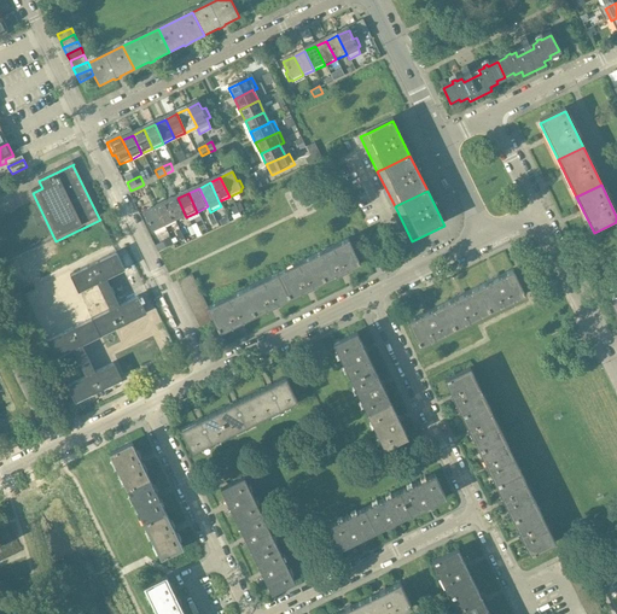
[(178,198),(166,204),(175,222),(186,217),(178,198)]
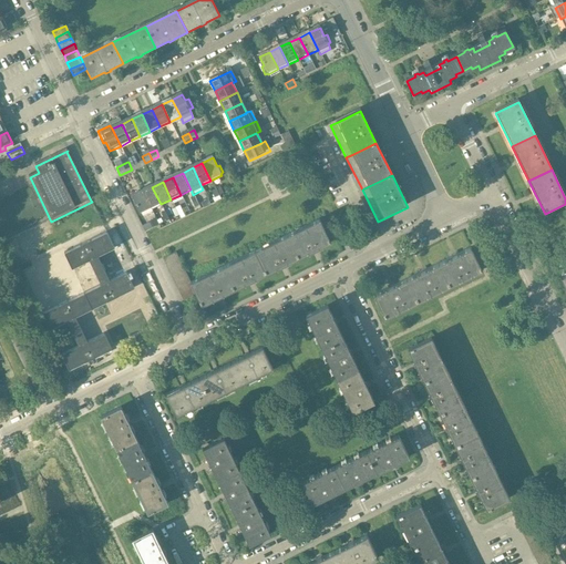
[(152,187),(143,192),(151,209),(161,204),(152,187)]
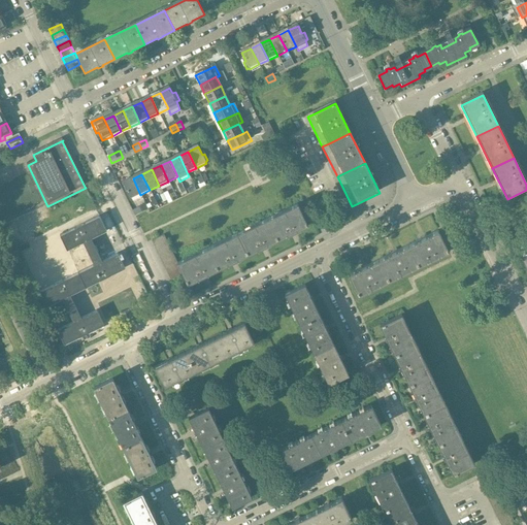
[(133,178),(124,184),(131,199),(140,195),(133,178)]
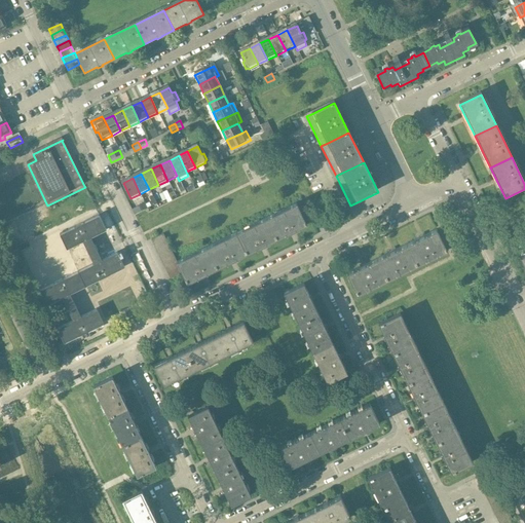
[(146,206),(140,209),(142,214),(148,211),(146,206)]
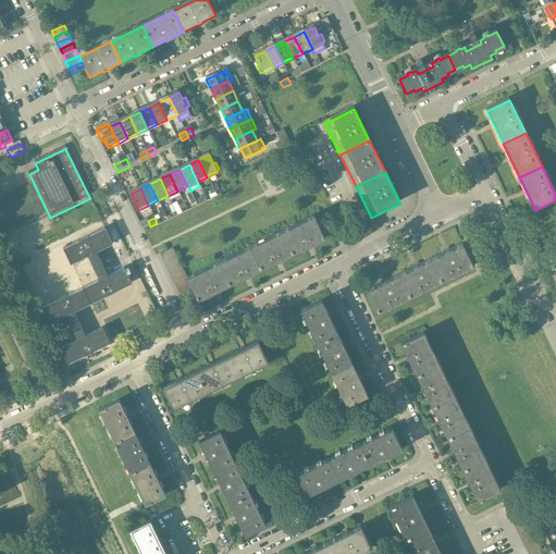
[(314,218),(283,233),(294,256),(325,241),(314,218)]
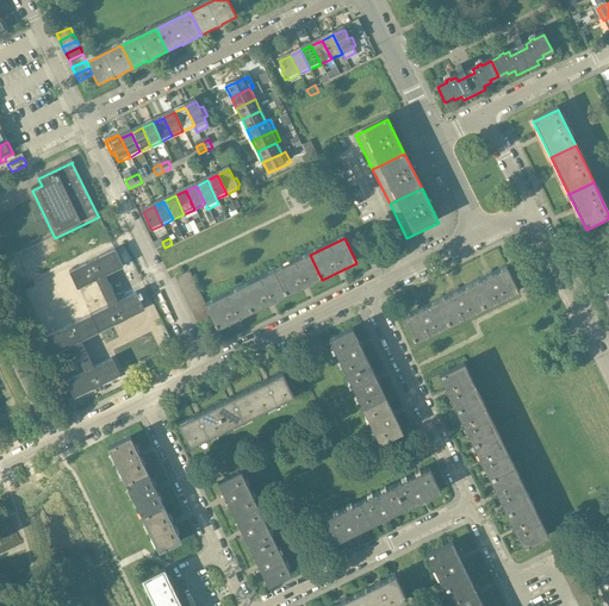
[(365,243),(355,248),(361,261),(371,256),(365,243)]
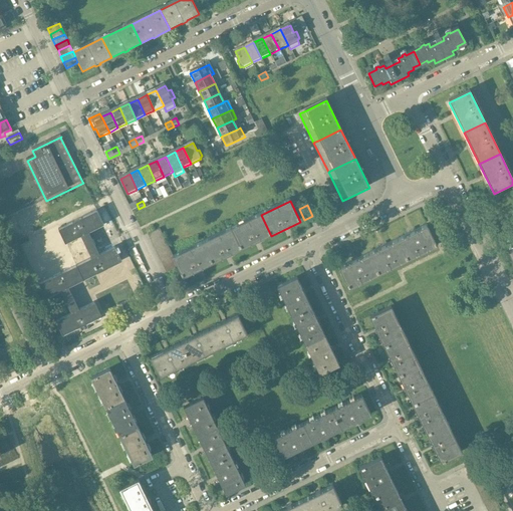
[(99,256),(89,234),(104,227),(97,212),(59,231),(66,246),(81,238),(92,260),(38,286),(46,301),(61,293),(72,315),(56,323),(63,337),(102,318),(95,304),(79,311),(68,289),(122,263),(115,249),(99,256)]
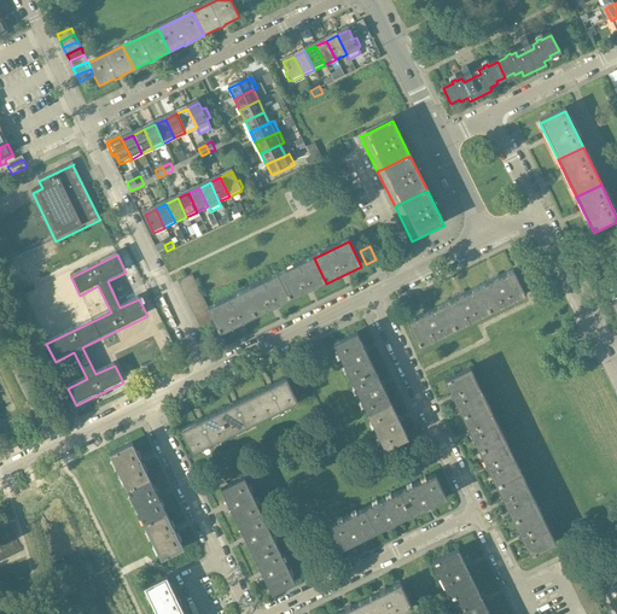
[(314,258),(279,275),(291,300),(326,284),(314,258)]
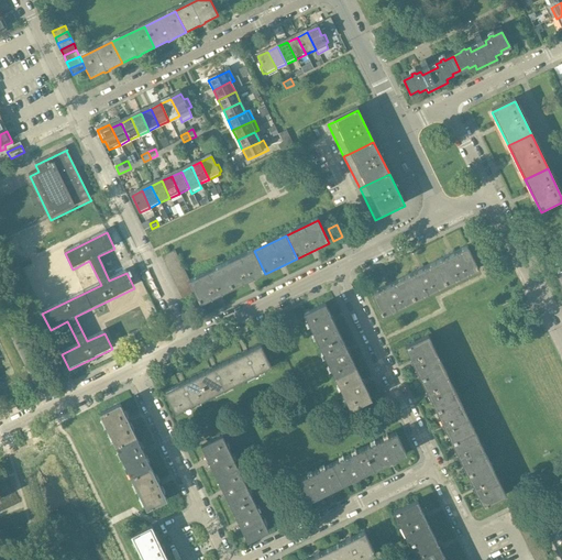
[(469,249),(437,264),(448,287),(480,272),(469,249)]
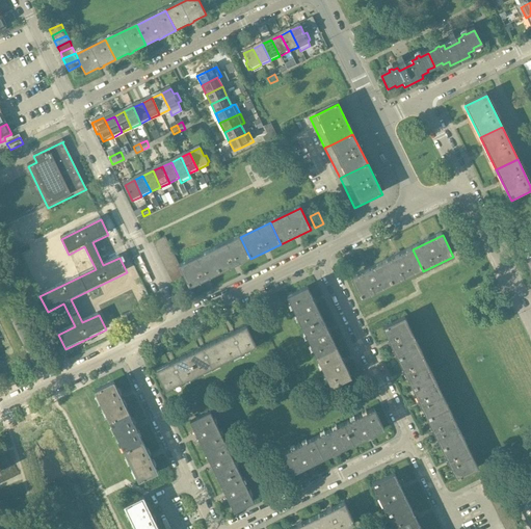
[(240,237),(210,253),(220,273),(250,259),(240,237)]
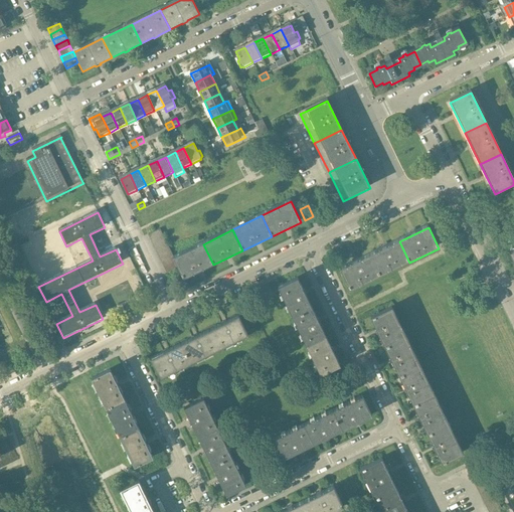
[(161,231),(149,237),(151,242),(163,236),(161,231)]
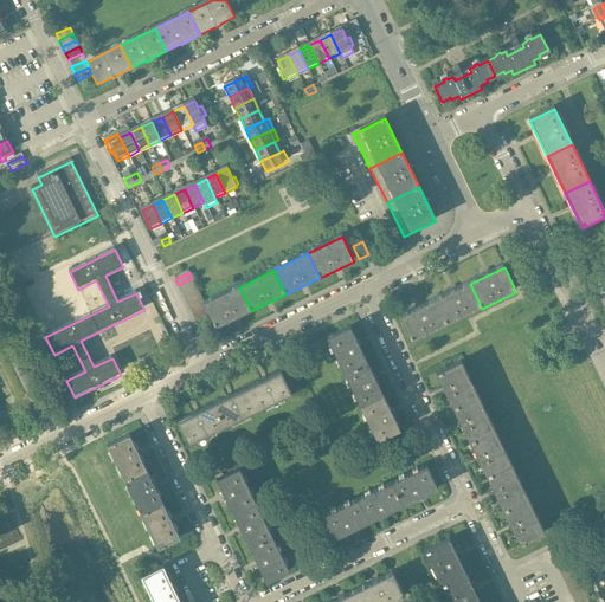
[(192,278),(178,285),(181,292),(195,285),(192,278)]
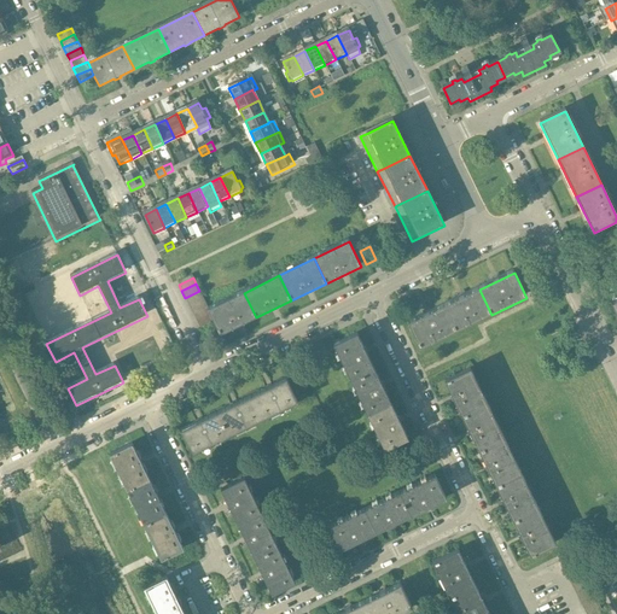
[(22,292),(25,298),(36,292),(34,286),(22,292)]
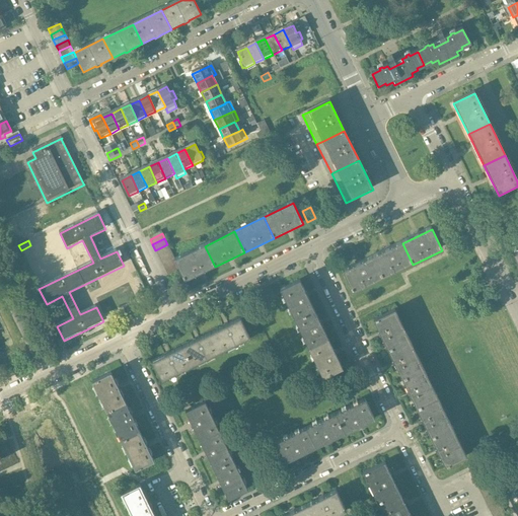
[(402,243),(385,251),(373,258),(383,279),(413,265),(402,243)]
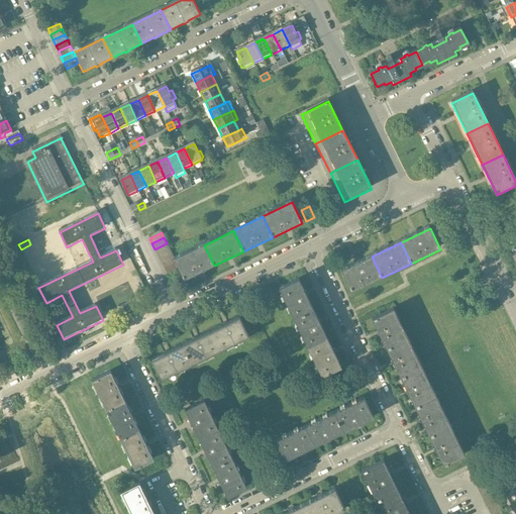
[(167,243),(155,249),(158,254),(169,248),(167,243)]
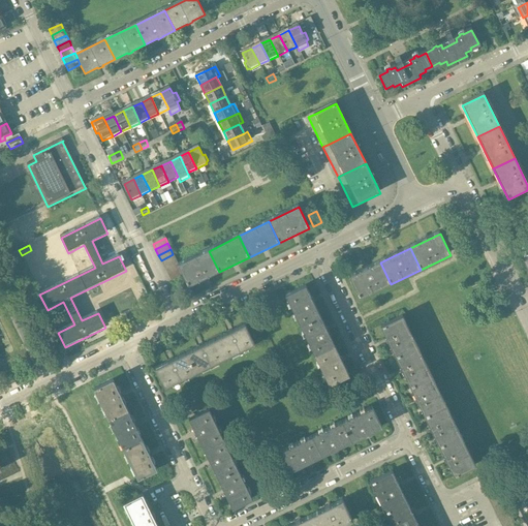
[(181,271),(184,277),(189,287),(219,272),(209,251),(179,266),(181,271)]
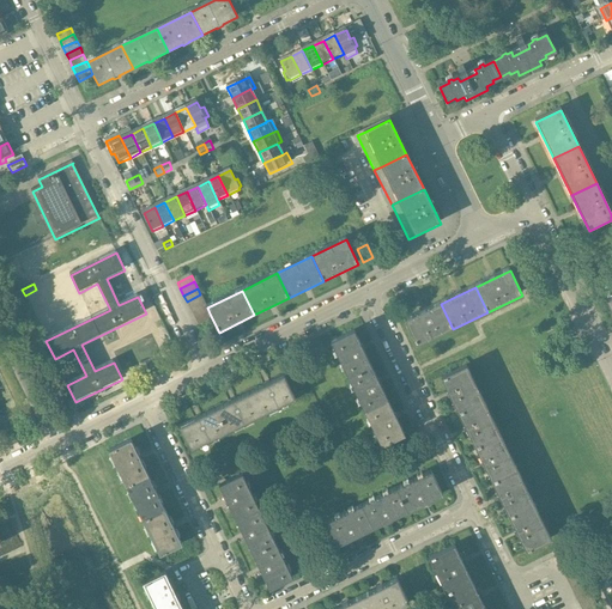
[(200,294),(187,302),(189,308),(204,300),(200,294)]
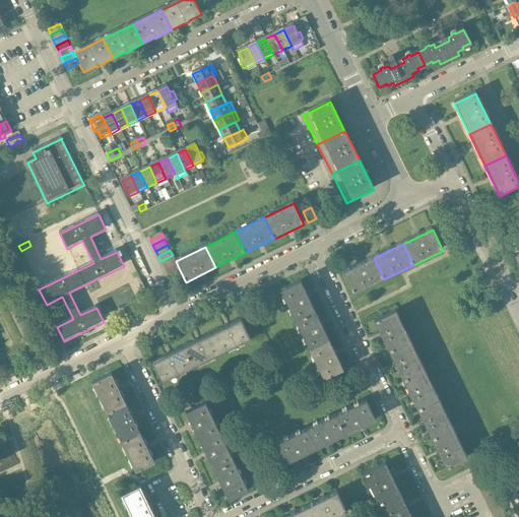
[(173,255),(160,261),(164,266),(176,261),(173,255)]
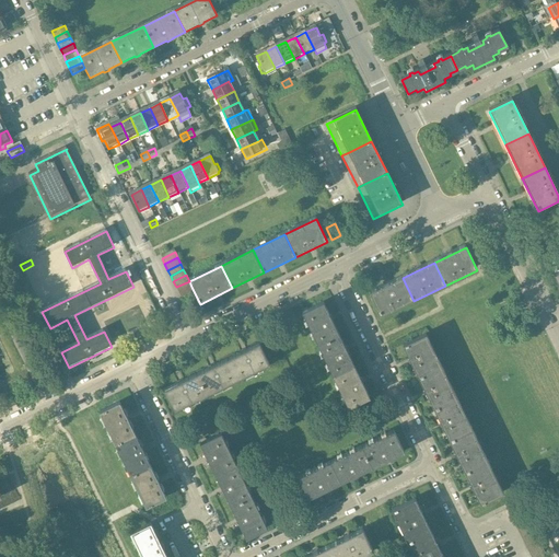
[(403,278),(384,287),(371,293),(382,316),(414,301),(403,278)]
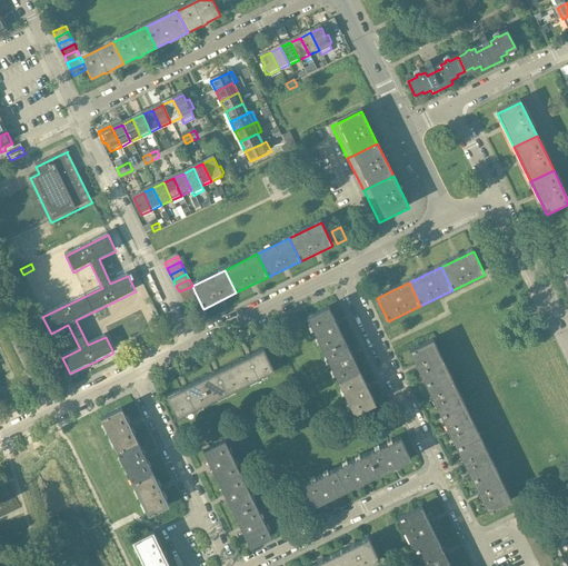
[(192,286),(179,291),(181,298),(195,291),(192,286)]
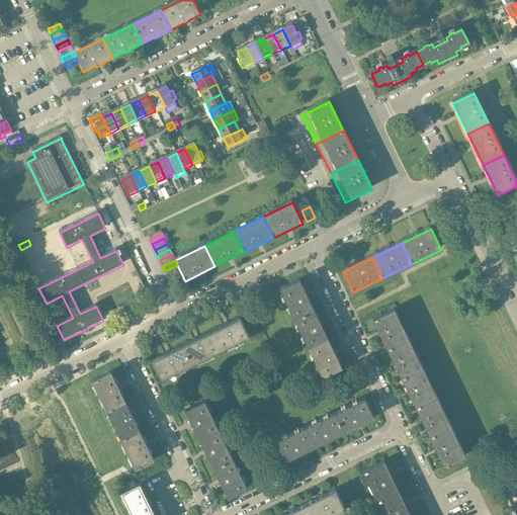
[(177,265),(165,271),(168,277),(180,271),(177,265)]
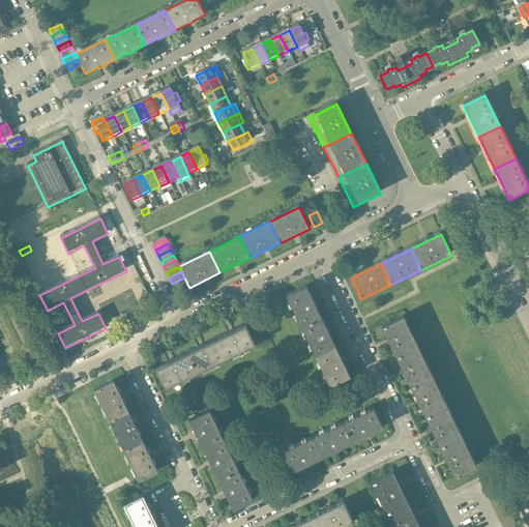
[(292,295),(288,297),(287,297),(301,327),(321,318),(315,305),(316,305),(314,300),(313,300),(306,288),(292,295)]
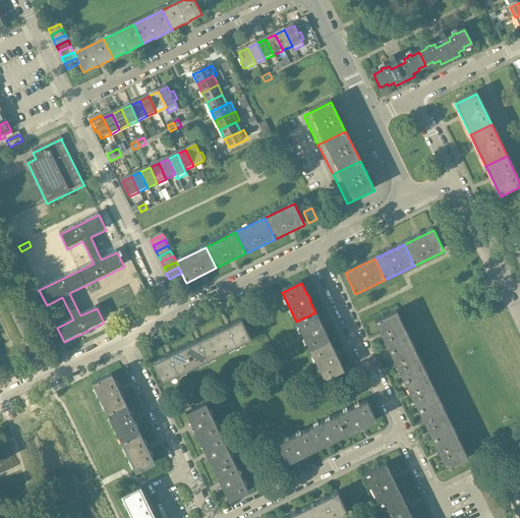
[(137,311),(132,314),(134,320),(140,317),(146,314),(140,304),(135,307),(137,311)]
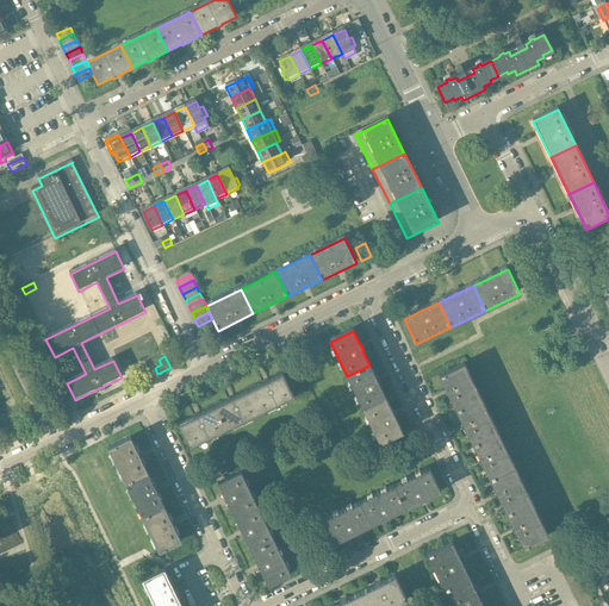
[(370,366),(347,376),(364,411),(386,400),(379,386),(380,385),(378,380),(377,380),(370,366)]
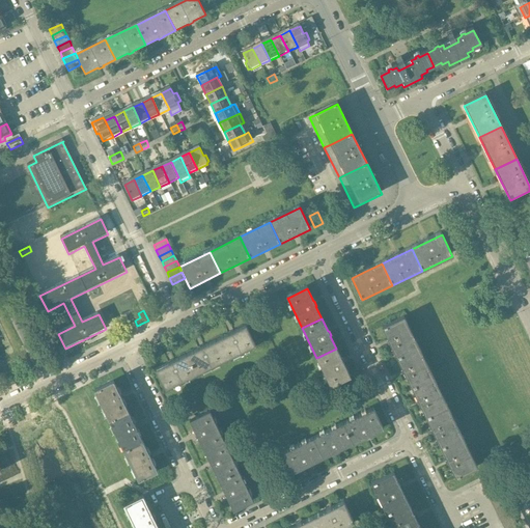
[(405,318),(383,329),(396,358),(418,346),(405,318)]
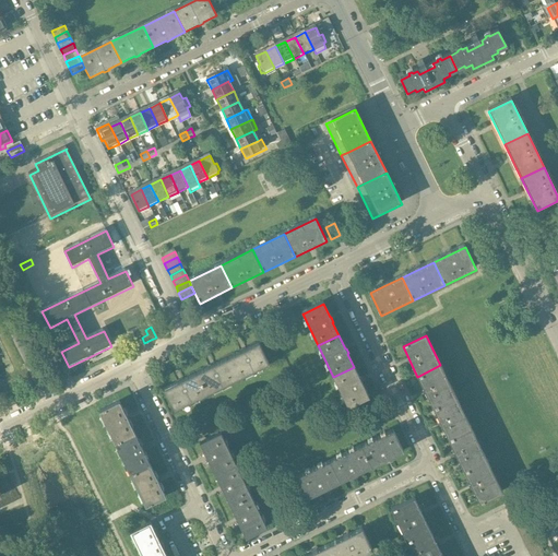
[(246,351),(240,353),(241,354),(228,359),(238,381),(270,366),(260,344),(246,351)]
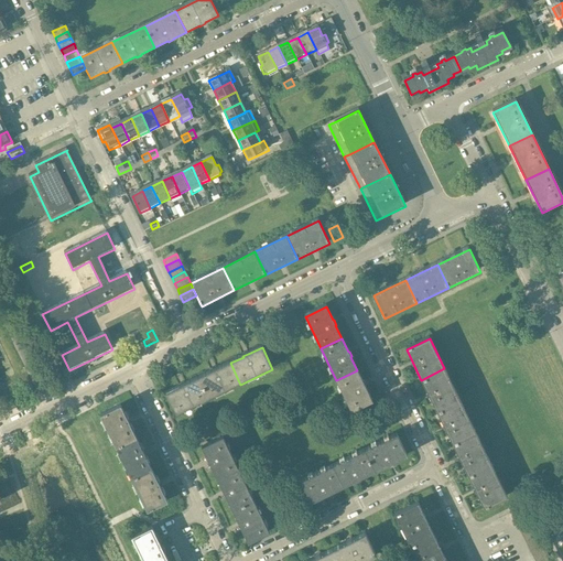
[(216,369),(212,371),(212,373),(198,378),(209,400),(240,385),(230,363),(216,369)]
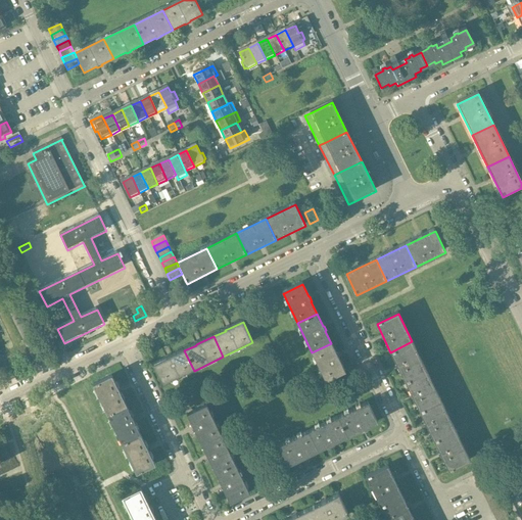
[(412,341),(390,352),(406,383),(427,373),(412,341)]
